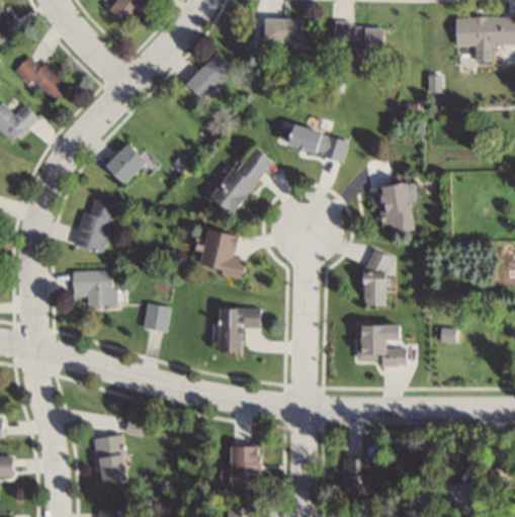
[(144,0),(116,0),(109,13),(127,25),(144,0)]
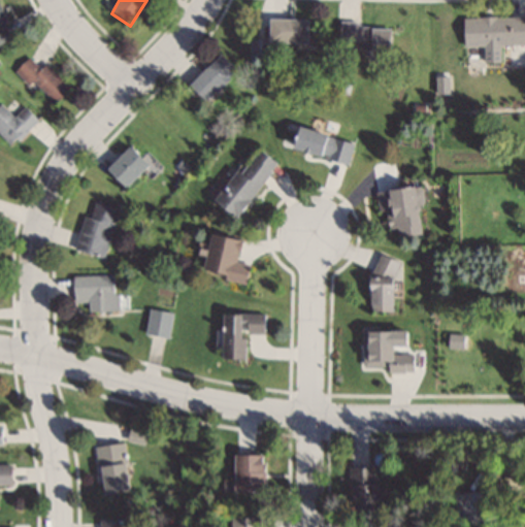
[(0,43),(13,38),(0,6),(0,43)]
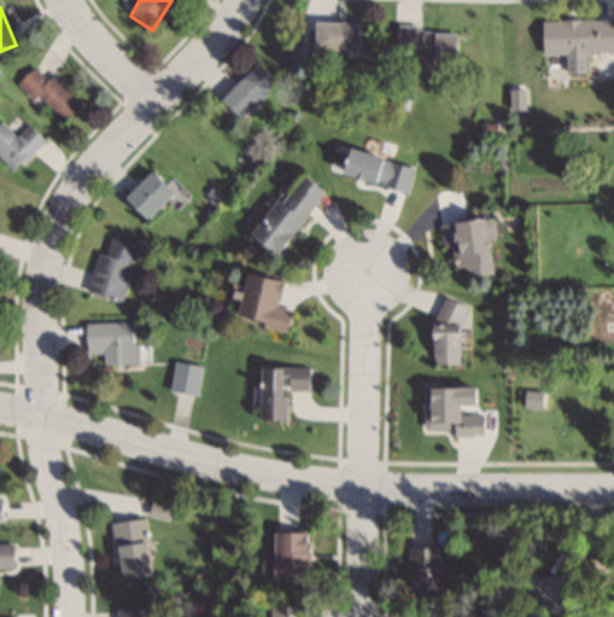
[(542,56),(613,53),(613,19),(542,21),(542,56)]
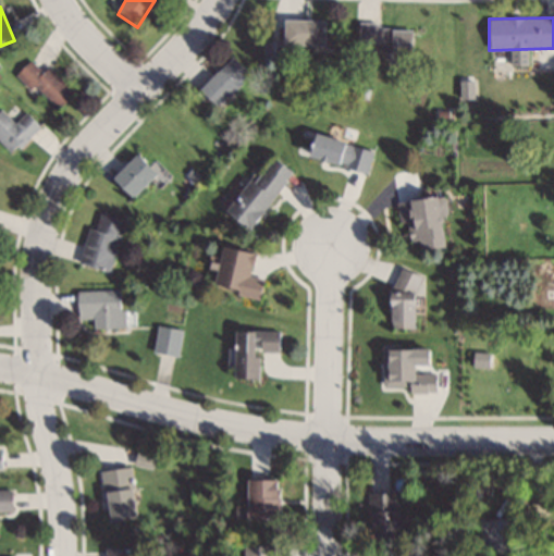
[(292,46),(327,46),(327,21),(284,20),(284,41),(267,41),(266,62),(292,63),(292,46)]
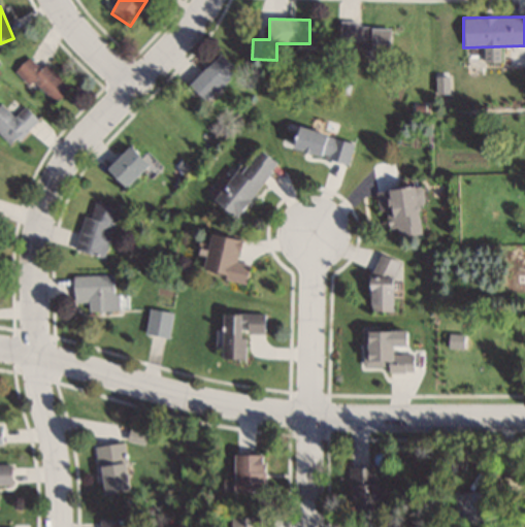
[(392,51),(394,26),(340,24),(339,48),(392,51)]
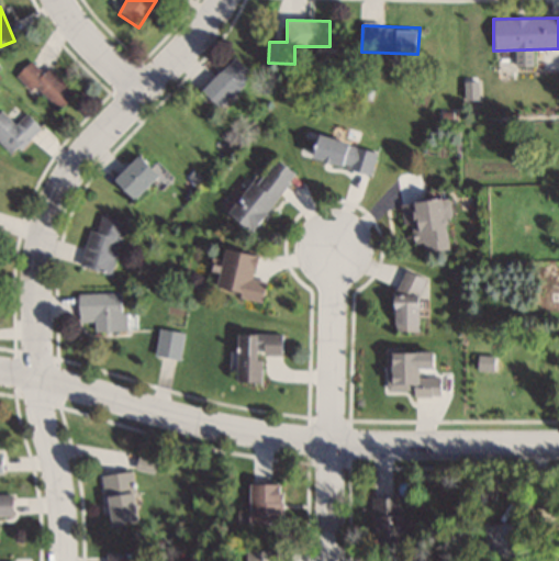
[(254,76),(236,57),(202,91),(220,109),(254,76)]
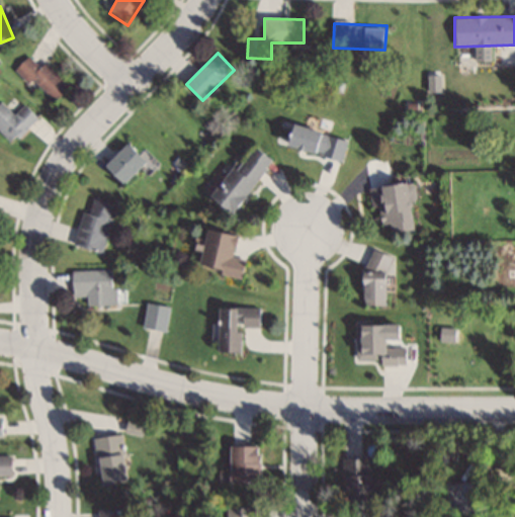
[(45,63),(39,68),(28,57),(17,68),(53,103),(69,86),(45,63)]
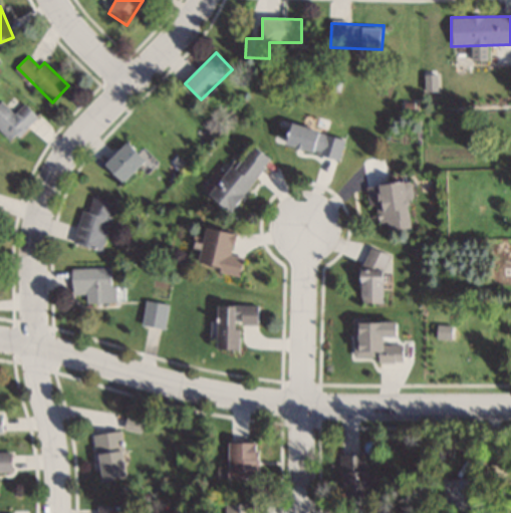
[(23,102),(18,107),(14,103),(9,108),(1,101),(0,102),(0,132),(12,144),(38,117),(23,102)]
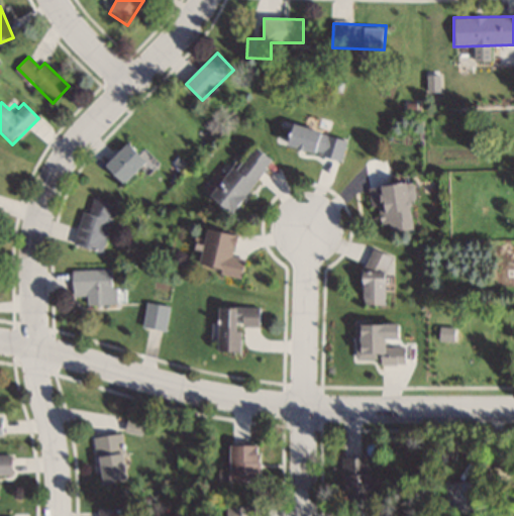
[(348,142),(289,122),(282,144),(341,164),(348,142)]
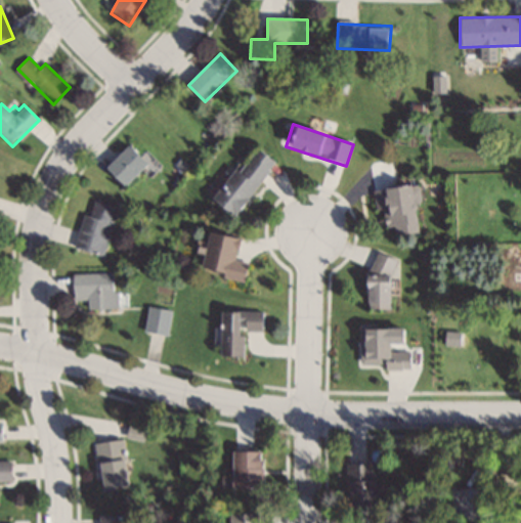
[(105,168),(125,187),(148,164),(129,144),(105,168)]
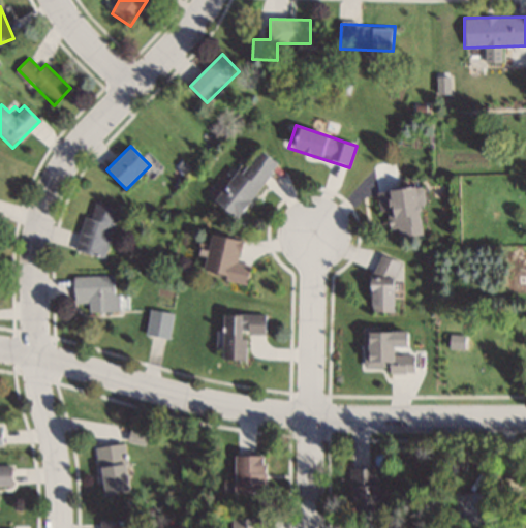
[(278,163),(255,147),(215,204),(238,220),(278,163)]
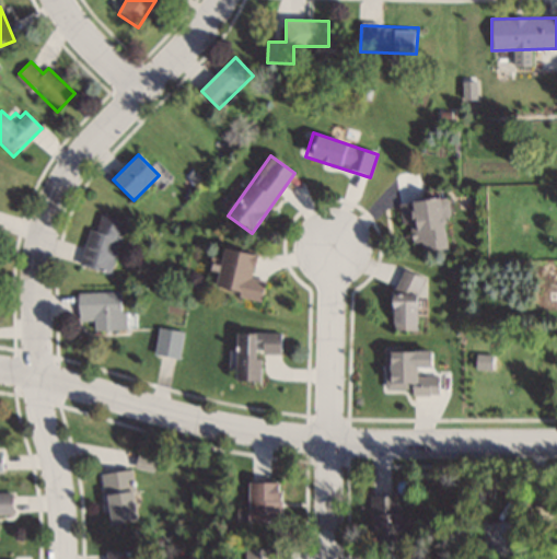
[(413,244),(421,243),(422,253),(448,249),(441,198),(402,204),(404,225),(410,224),(413,244)]
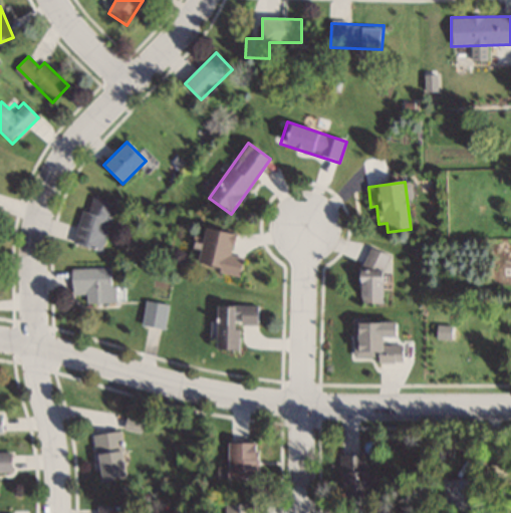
[(77,245),(104,251),(115,202),(88,196),(77,245)]
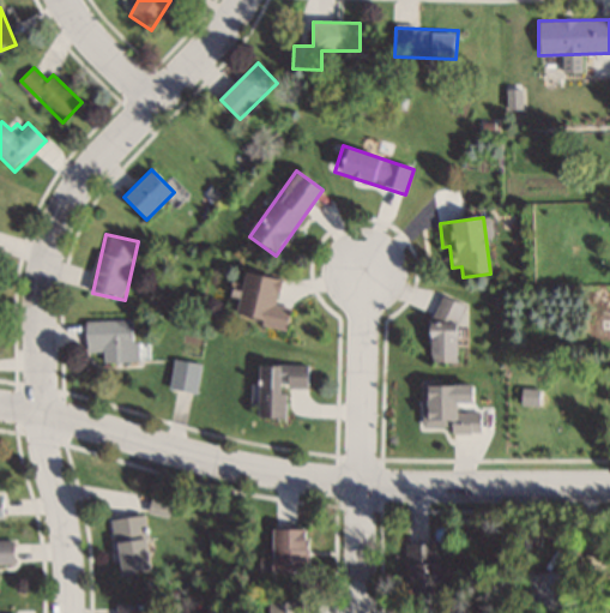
[(279,281),(243,272),(234,319),(287,330),(291,307),(275,305),(279,281)]
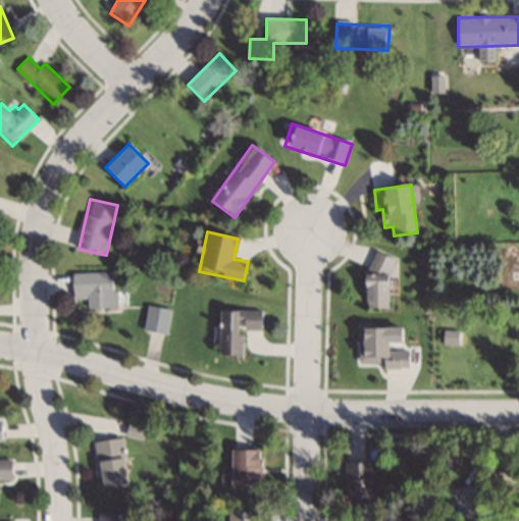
[(392,256),(372,256),(372,275),(364,275),(364,308),(392,308),(392,256)]
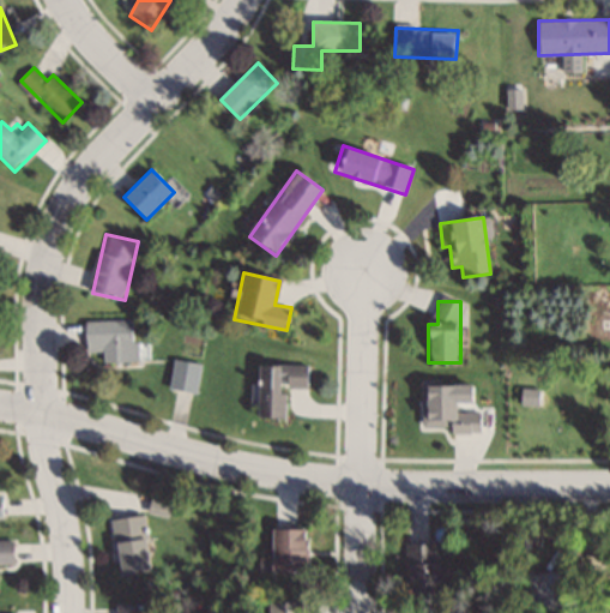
[(89,320),(89,353),(103,353),(103,362),(136,362),(136,320),(89,320)]
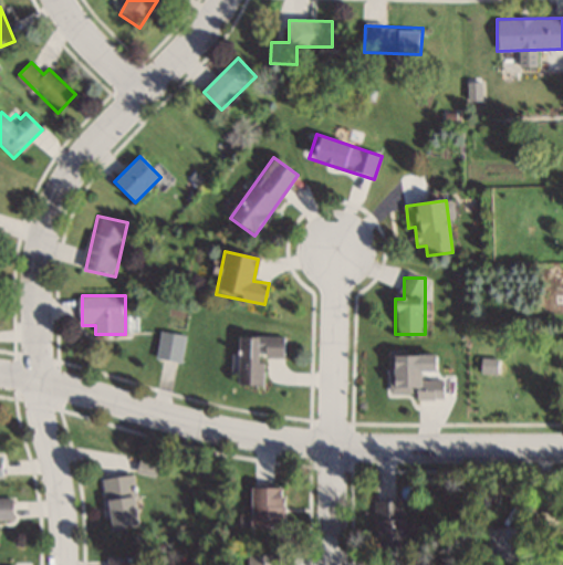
[(157,358),(185,363),(189,336),(163,332),(157,358)]
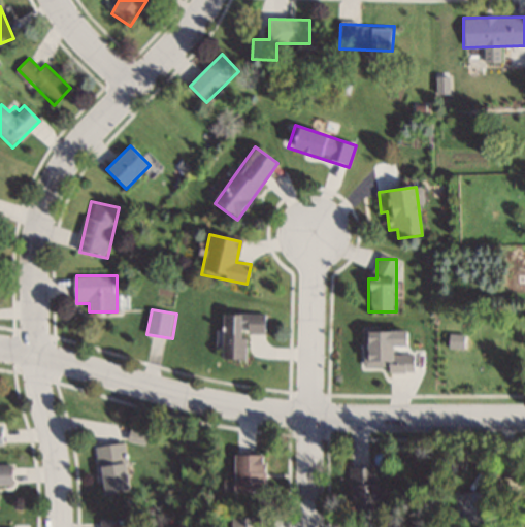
[(222,360),(249,360),(249,334),(266,334),(266,316),(222,316),(222,360)]
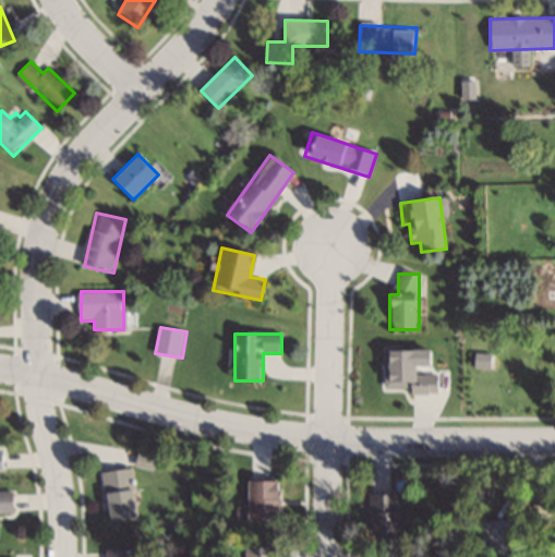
[(385,348),(384,392),(441,394),(441,375),(415,374),(417,349),(385,348)]
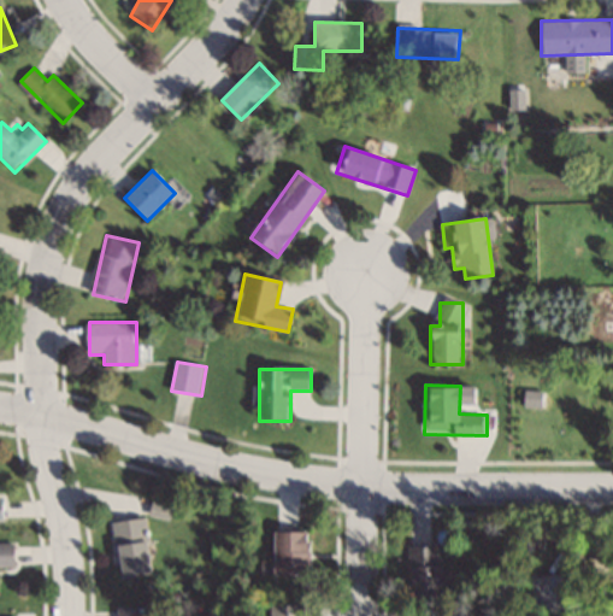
[(151,520),(117,521),(118,576),(152,575),(151,520)]
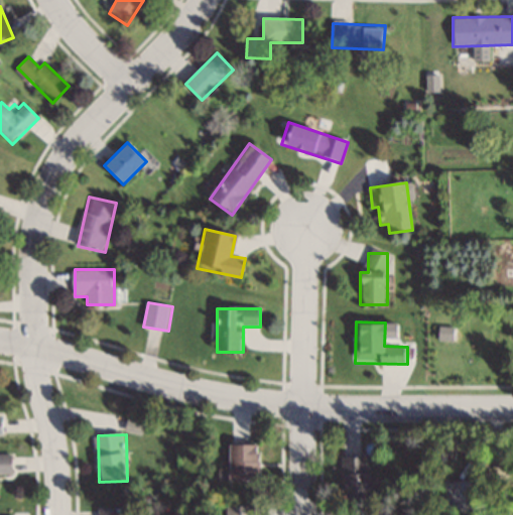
[(229,445),(229,482),(260,482),(260,445),(229,445)]
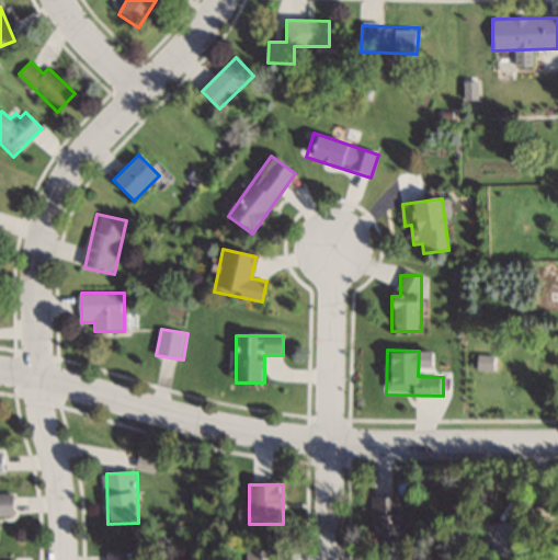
[(0,515),(15,516),(15,494),(0,494),(0,515)]
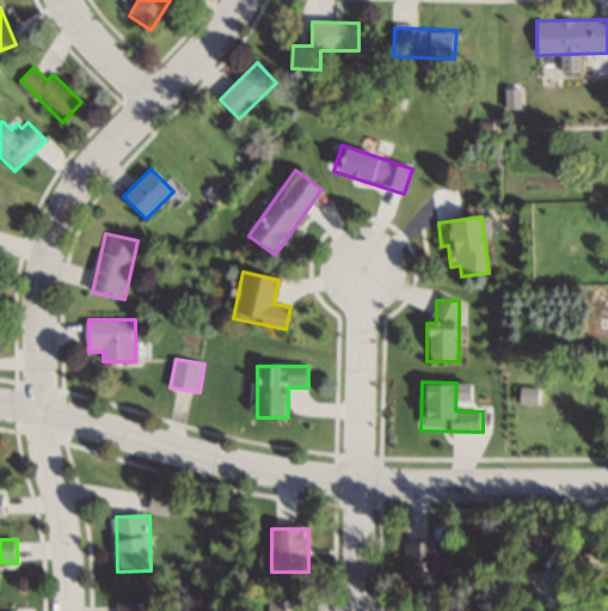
[(405,543),(405,594),(437,594),(437,543),(405,543)]
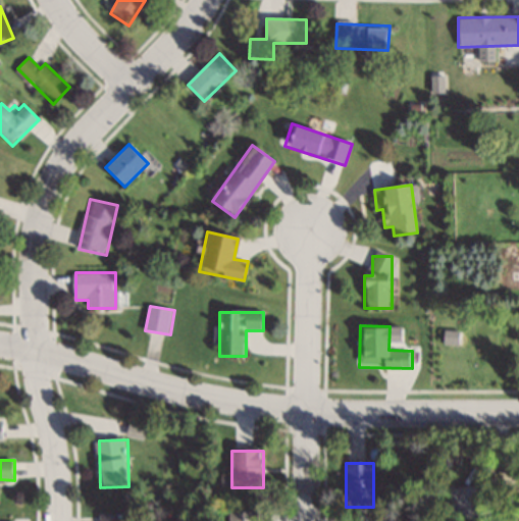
[(448,487),(448,519),(482,519),(482,487),(448,487)]
